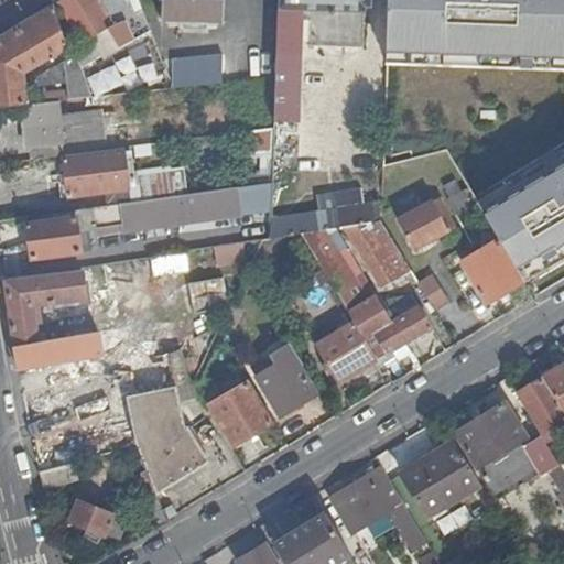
[(66,0),(61,3),(83,41),(75,45),(78,54),(85,74),(153,35),(139,0),(66,0)]
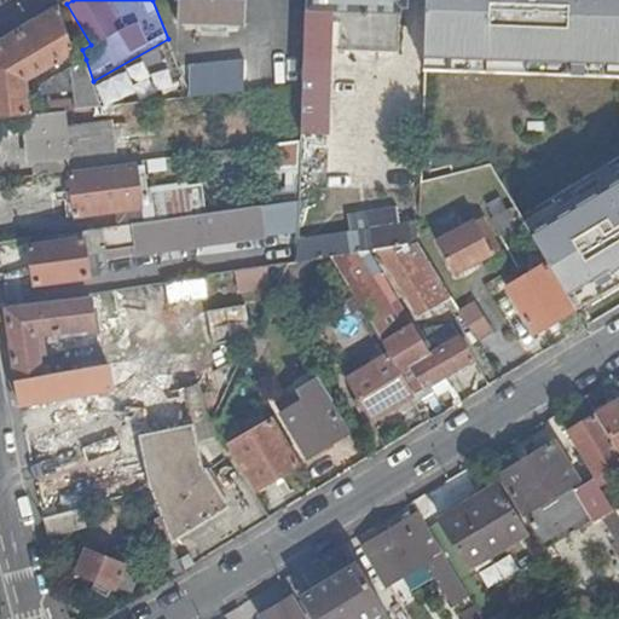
[(244,0),(179,0),(179,23),(244,25),(244,0)]
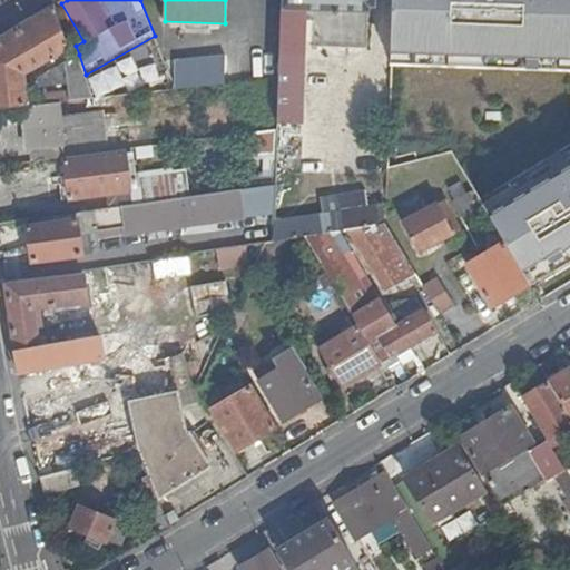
[(281,0),(281,9),(369,12),(370,8),(374,8),(374,0),(281,0)]
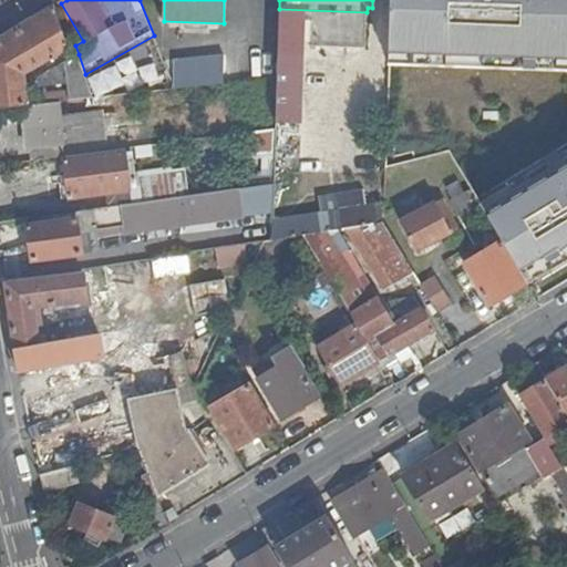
[(566,0),(391,0),(391,50),(566,55),(566,0)]
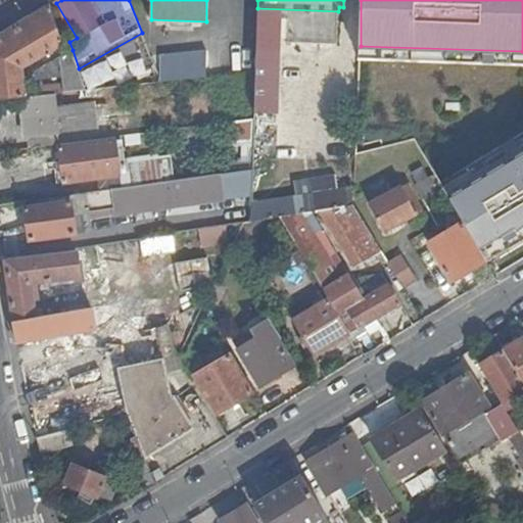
[(0,100),(24,98),(27,98),(24,68),(63,44),(51,7),(0,37),(0,100)]
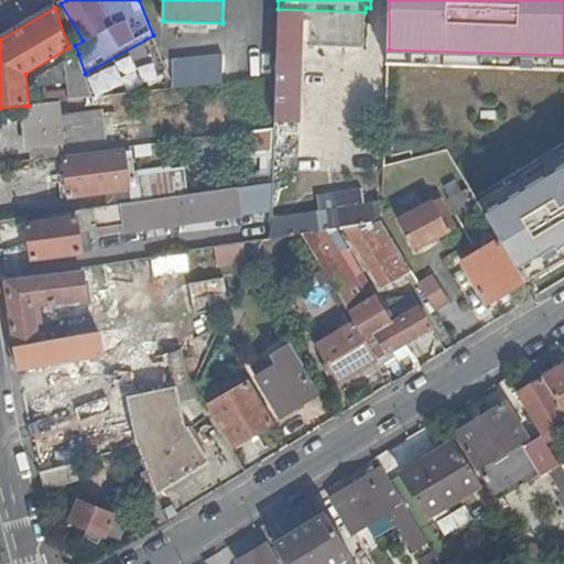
[(275,78),(274,122),(300,123),(303,21),(278,20),(275,78)]
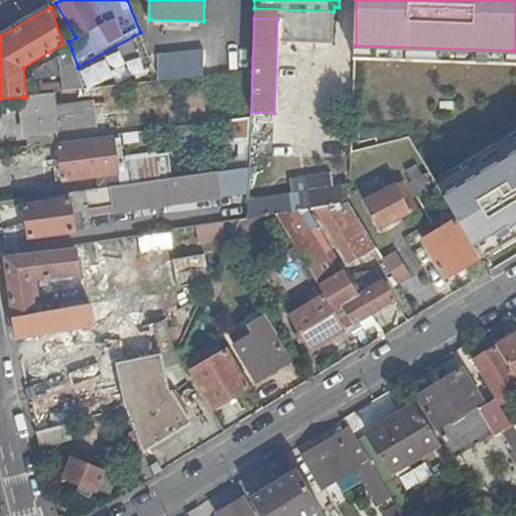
[(39,95),(54,94),(86,90),(84,84),(81,77),(78,68),(72,49),(33,72),(34,81),(62,78),(63,84),(38,87),(39,95)]
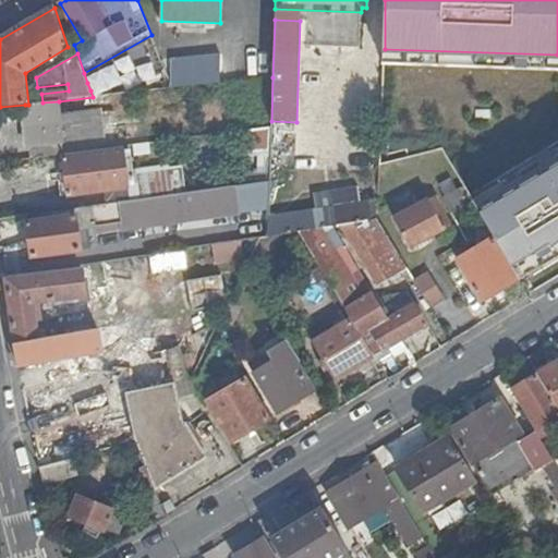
[(172,88),(222,83),(222,56),(162,64),(172,88)]
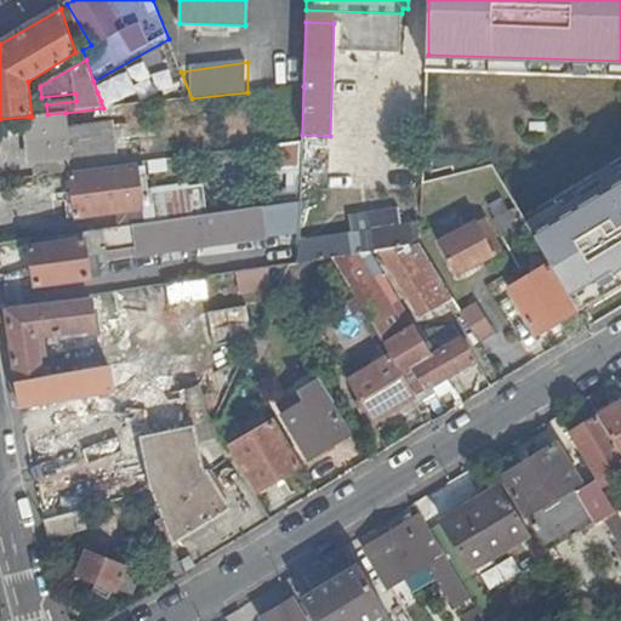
[(113,85),(97,92),(101,101),(117,93),(113,85)]
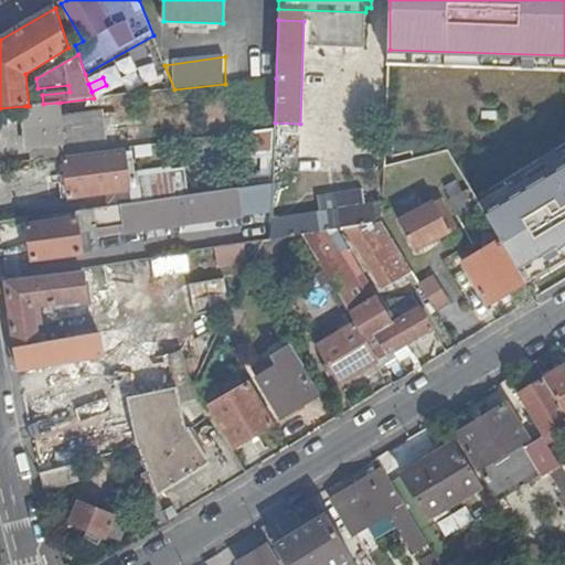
[(29,106),(25,106),(31,155),(54,152),(54,146),(108,139),(105,112),(61,115),(60,103),(43,104),(29,106)]
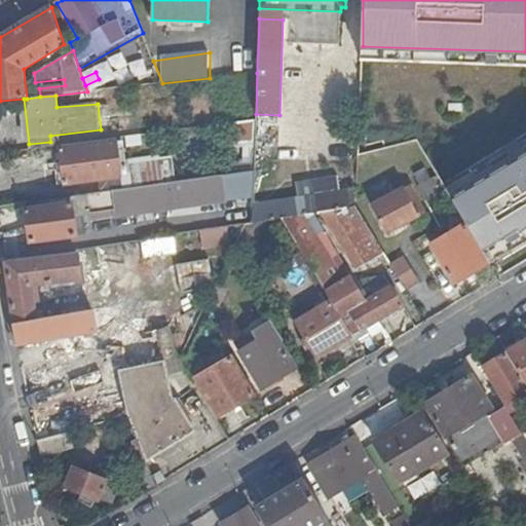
[(62,148),(65,185),(121,178),(118,142),(62,148)]
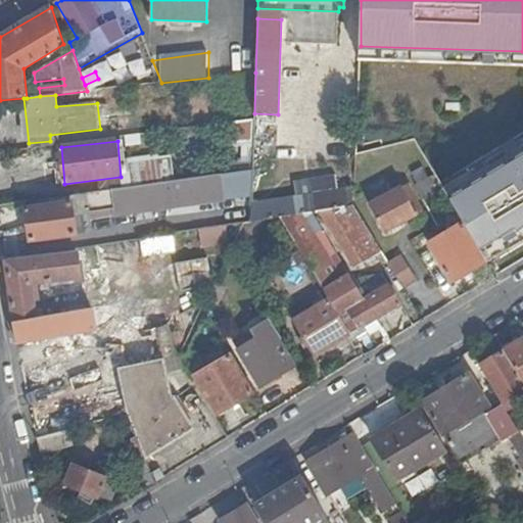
[(522,150),(446,193),(486,259),(522,238),(522,150)]
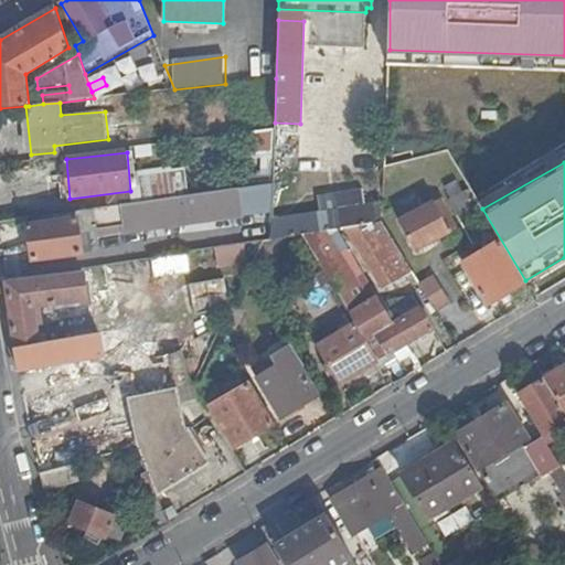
[(138,203),(160,200),(158,183),(150,183),(151,189),(137,191),(138,203)]
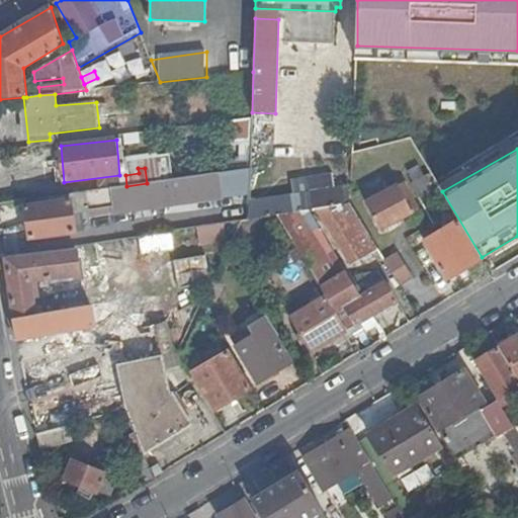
[(439,187),(431,173),(412,184),(420,198),(439,187)]
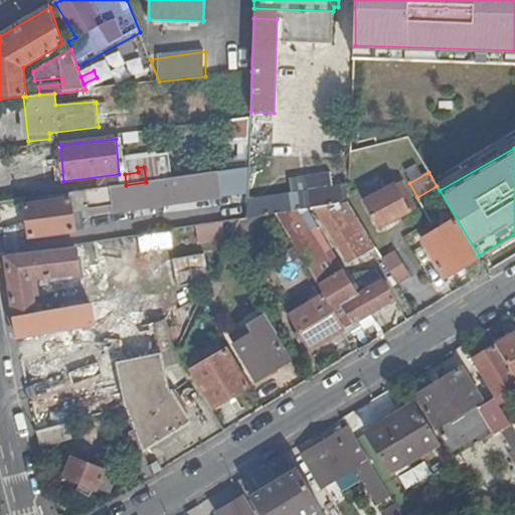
[(206,198),(202,175),(146,182),(126,185),(69,193),(69,198),(26,205),(30,237),(76,230),(73,212),(144,202),(145,206),(206,198)]
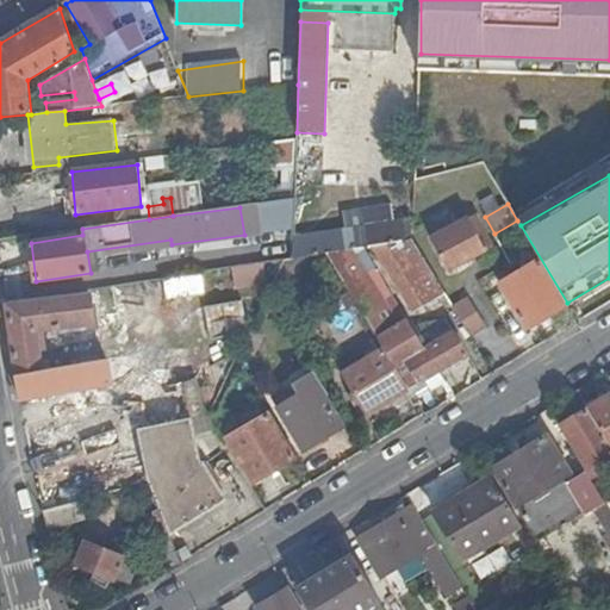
[(433,242),(450,273),(495,249),(478,218),(433,242)]
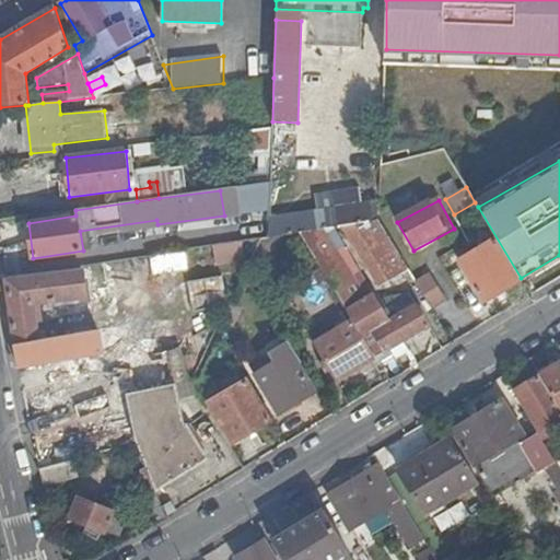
[(377,220),(377,202),(271,218),(269,236),(269,237),(301,233),(335,228),(340,226),(354,224),(377,220)]
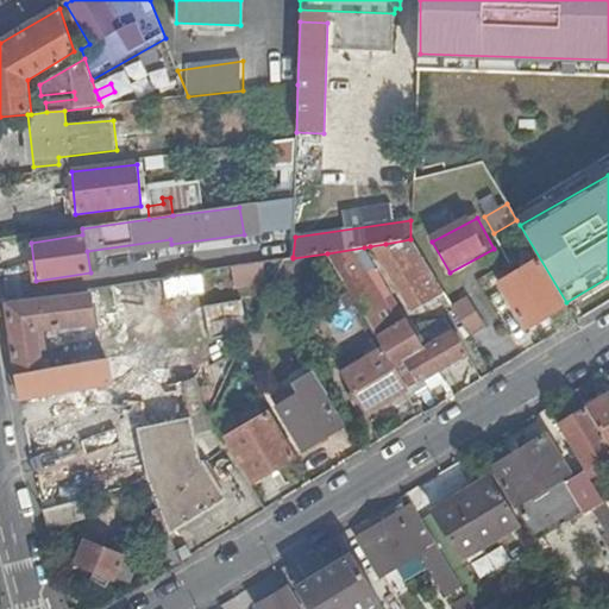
[(443,294),(410,239),(385,244),(424,307),(435,299),(441,308),(447,305),(441,295),(443,294)]
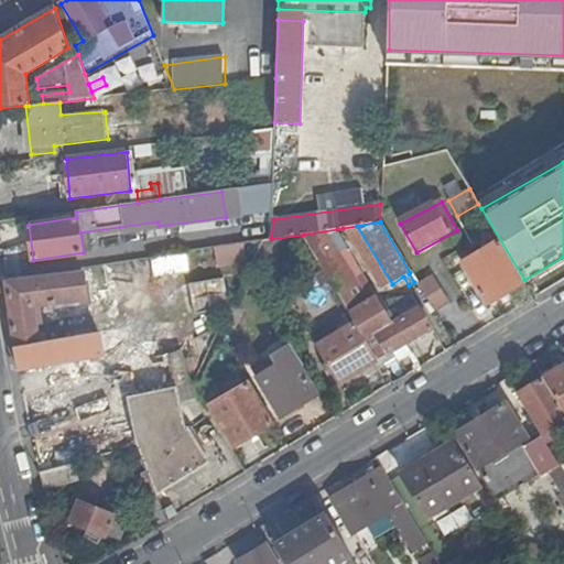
[(483,229),(486,234),(492,230),(489,225),(483,229)]
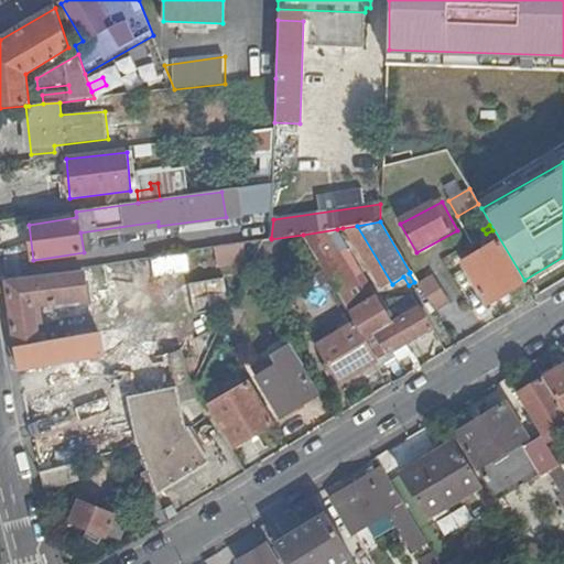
[(392,284),(357,226),(343,228),(381,291),(392,284)]
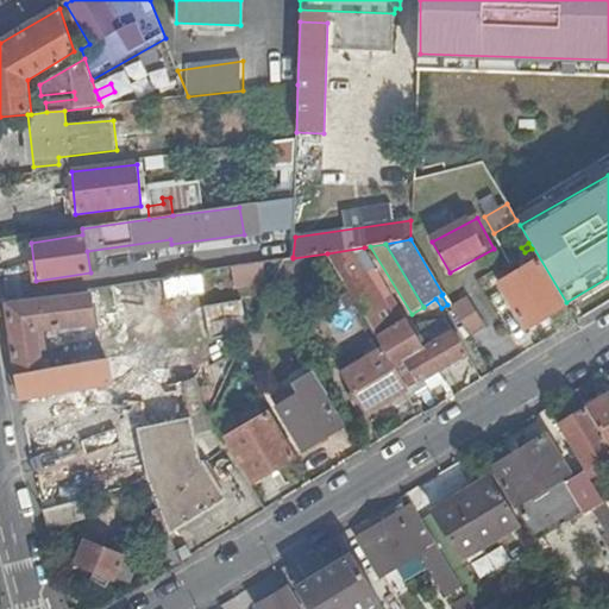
[(364,248),(327,253),(383,349),(408,390),(466,356),(445,320),(408,330),(405,322),(397,326),(365,274),(376,268),(364,248)]
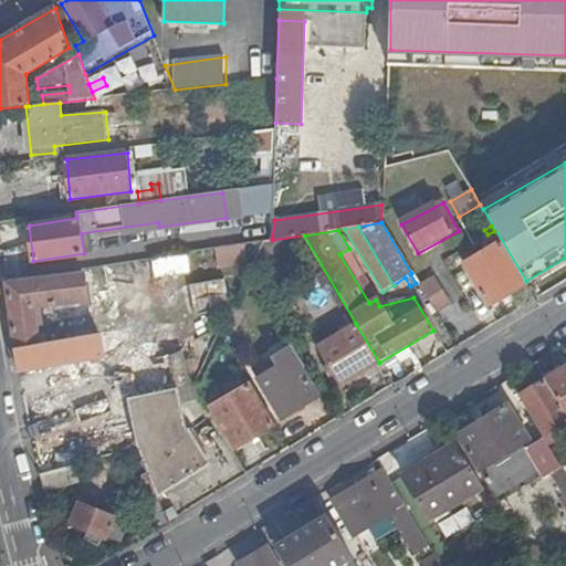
[(500,243),(463,264),(489,306),(524,285),(500,243)]
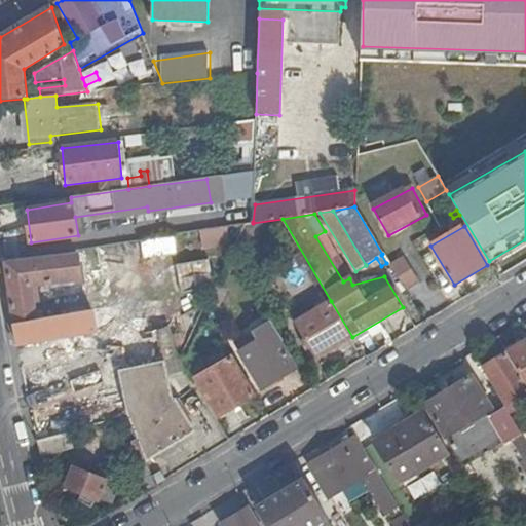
[(203,232),(205,248),(226,245),(224,229),(203,232)]
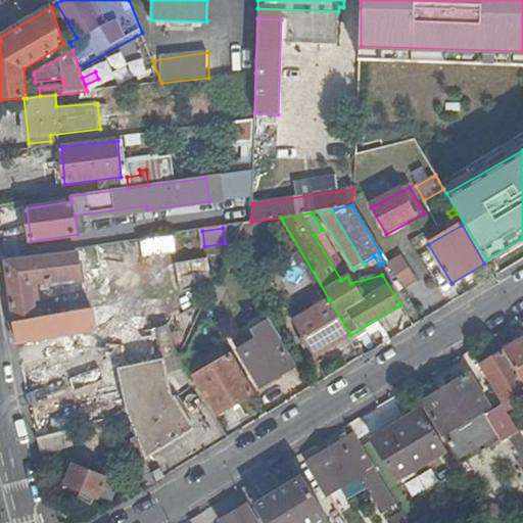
[(141,240),(143,254),(176,250),(174,235),(141,240)]
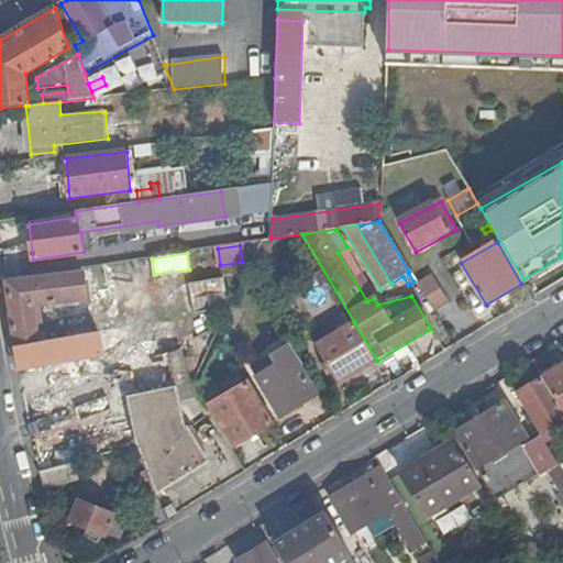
[(83,272),(7,279),(15,345),(40,341),(37,326),(43,324),(40,306),(87,300),(83,272)]
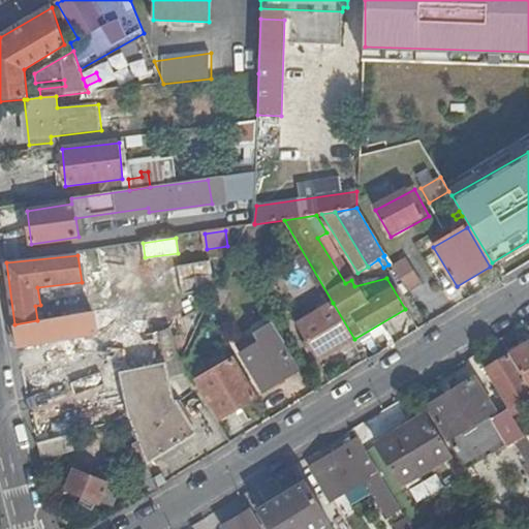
[(178,266),(183,296),(217,288),(211,260),(178,266)]
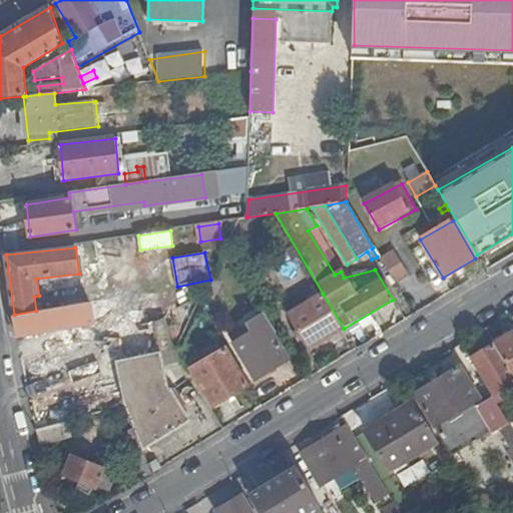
[(395,253),(382,261),(396,285),(409,277),(395,253)]
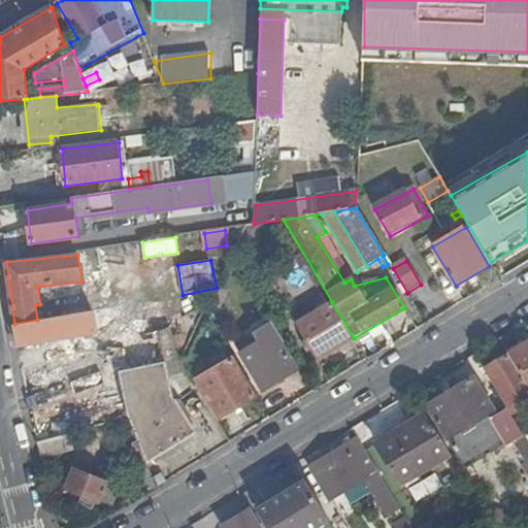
[(129,338),(153,333),(147,301),(119,306),(120,315),(125,314),(129,338)]
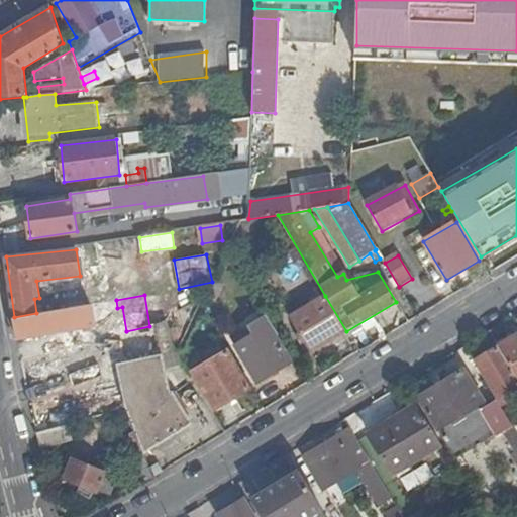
[(312,351),(346,331),(325,296),(292,317),(312,351)]
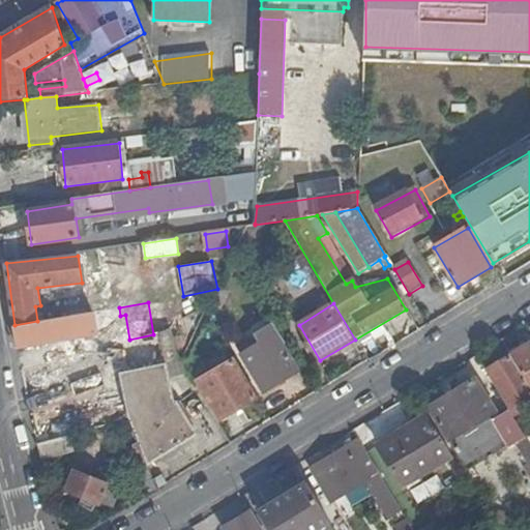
[(120,318),(120,316),(119,307),(110,310),(112,320),(120,318)]
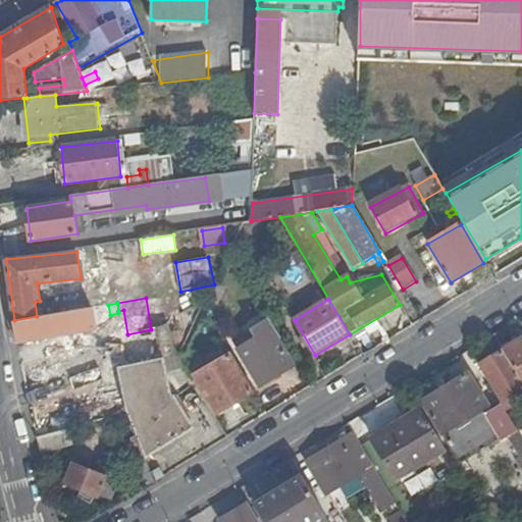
[(15,321),(18,344),(97,329),(95,318),(110,315),(108,305),(15,321)]
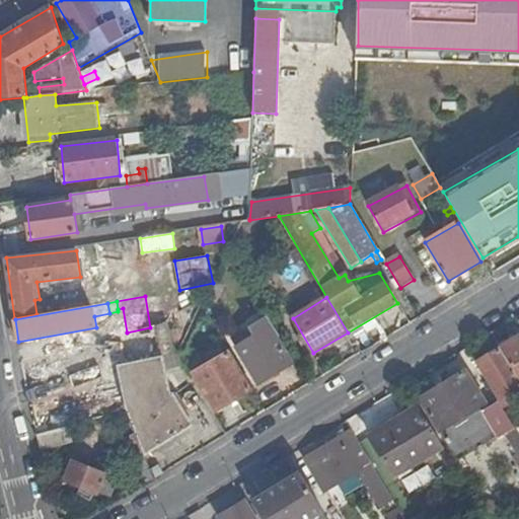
[(260,384),(293,363),(277,337),(266,343),(262,336),(251,342),(236,317),(219,328),(228,343),(231,341),(239,354),(248,348),(255,359),(247,364),(260,384)]
